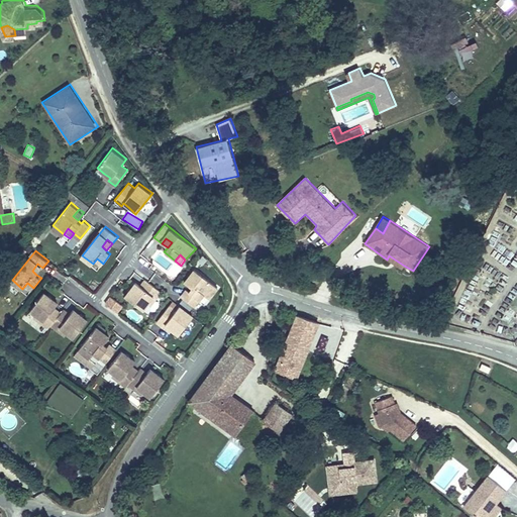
[(404,266),(389,255),(387,260),(402,270),(404,266)]
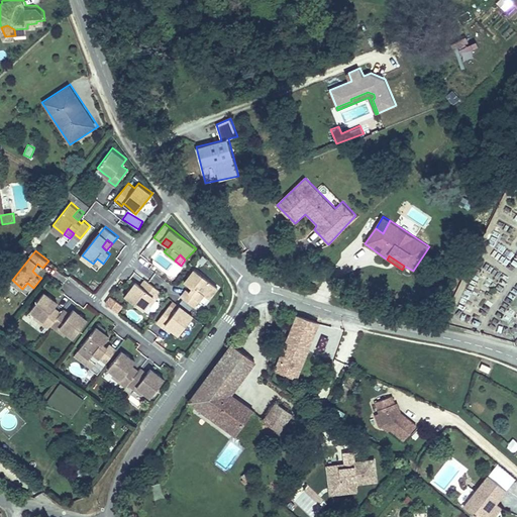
[(98,269),(103,264),(97,259),(93,264),(98,269)]
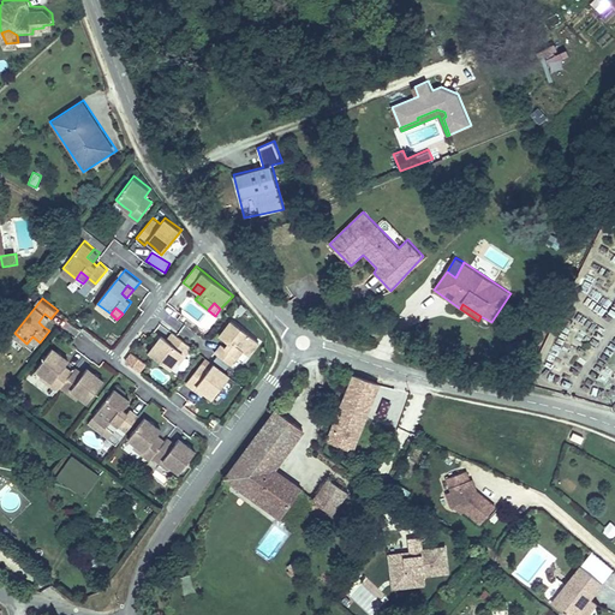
[(39,322),(43,327),(51,318),(45,314),(39,322)]
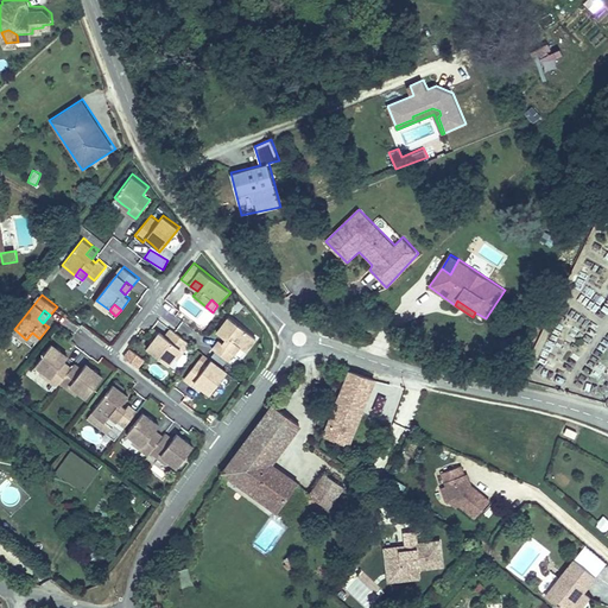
[(258,339),(228,315),(221,324),(229,331),(225,337),(221,342),(217,340),(211,348),(228,361),(235,353),(240,347),(247,352),(258,339)]
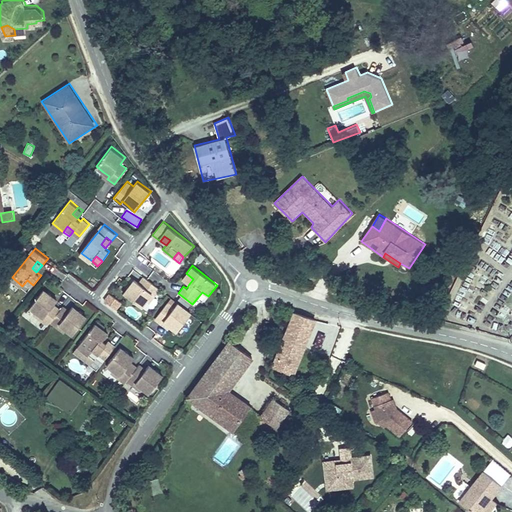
[(193,279),(186,273),(182,278),(189,284),(193,279)]
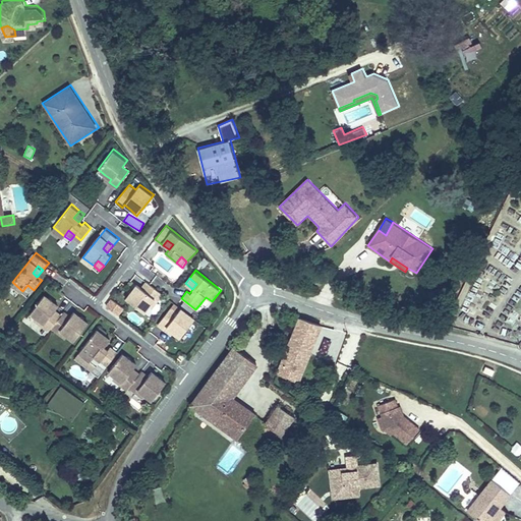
[(136,283),(124,297),(146,313),(157,298),(136,283)]
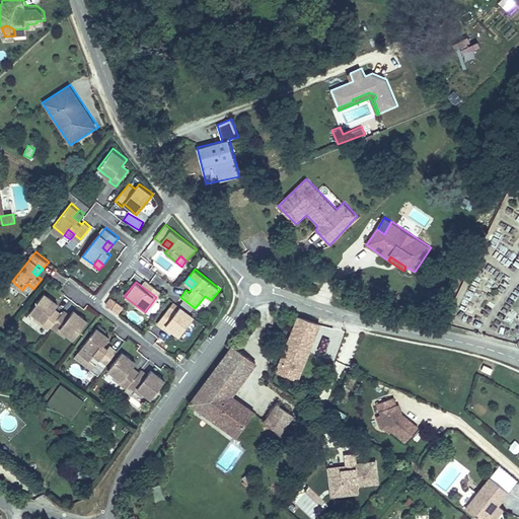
[(28,295),(33,289),(27,284),(22,290),(28,295)]
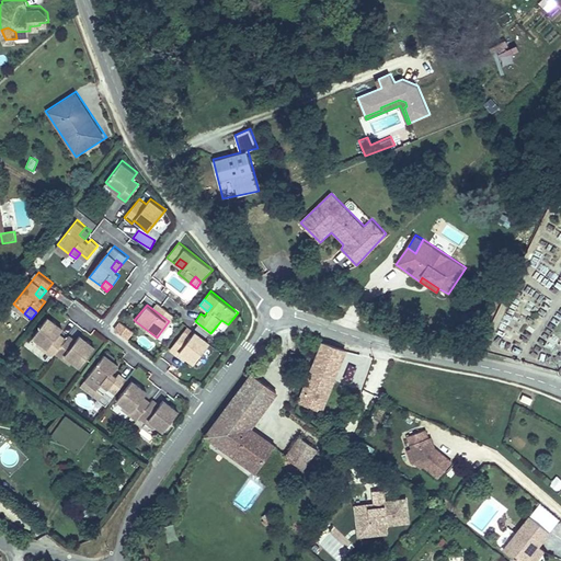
[(55,353),(66,339),(59,334),(65,328),(48,315),(33,335),(39,342),(47,347),(44,350),(53,356),(55,353)]
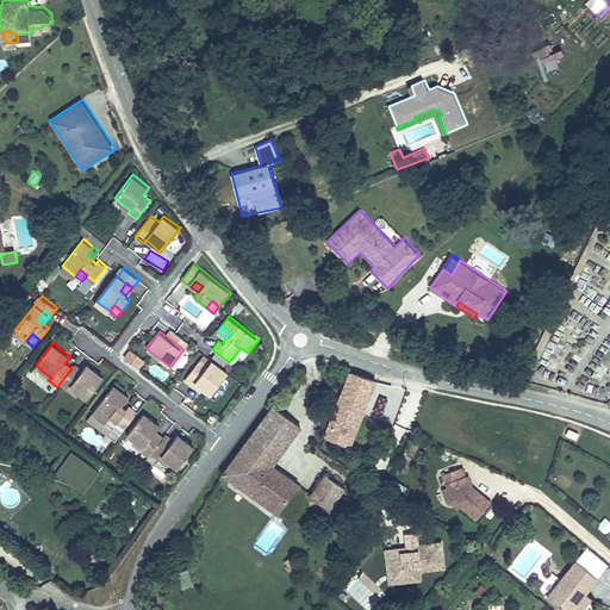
[(145,360),(129,348),(122,358),(138,369),(145,360)]
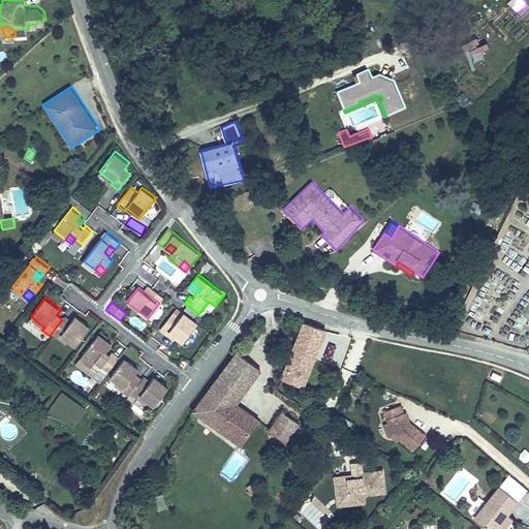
[(210,312),(215,306),(209,302),(205,307),(210,312)]
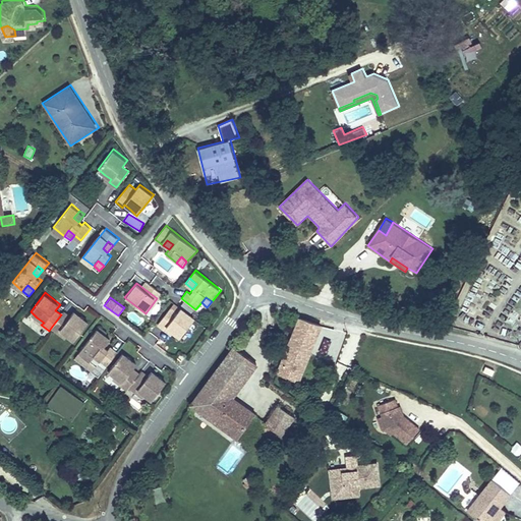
[(166,326),(172,331),(180,337),(196,317),(182,306),(180,308),(174,303),(158,324),(164,329),(166,326)]
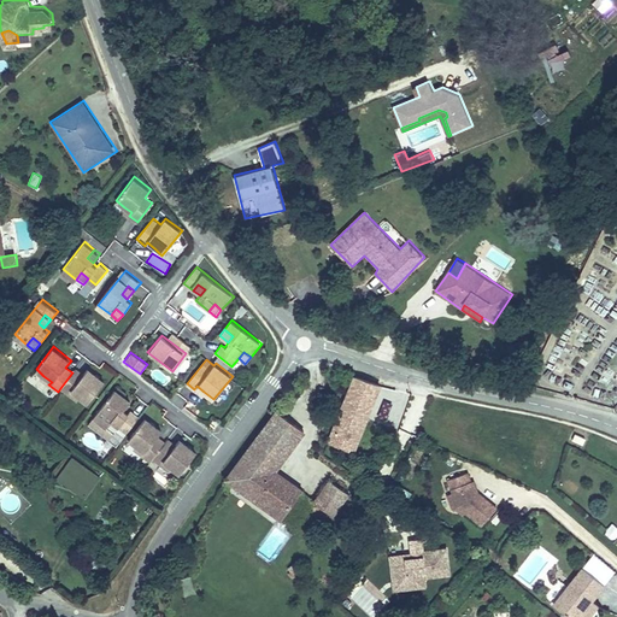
[(83,374),(76,368),(72,372),(60,388),(69,395),(72,392),(80,398),(87,404),(106,380),(89,368),(83,374)]
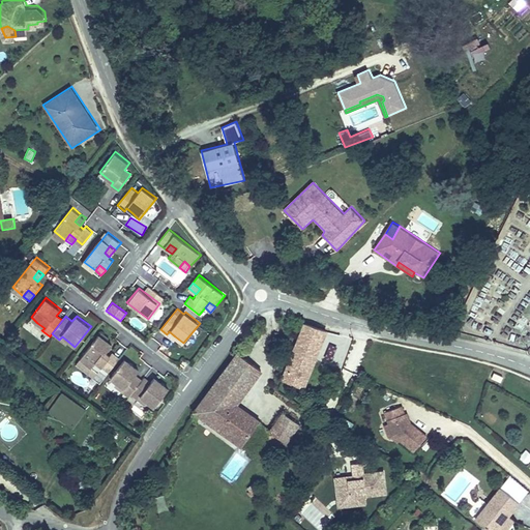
[(329,330),(302,321),(280,380),(305,389),(329,330)]
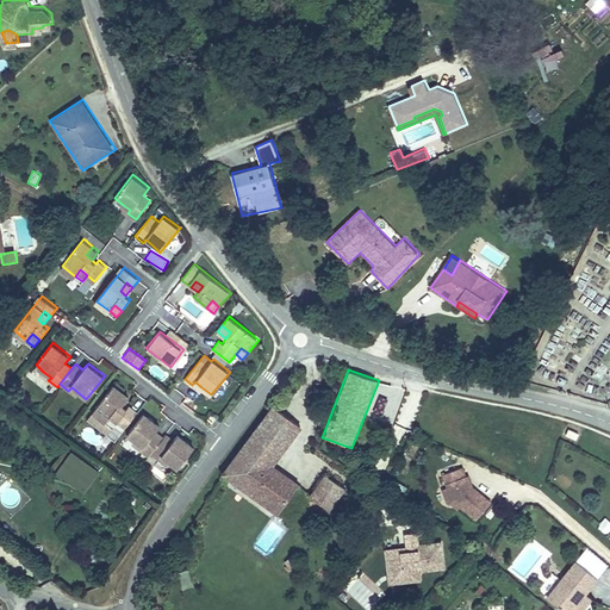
[(128,427),(139,412),(131,405),(129,409),(124,405),(131,396),(116,384),(94,410),(114,427),(119,421),(128,427)]
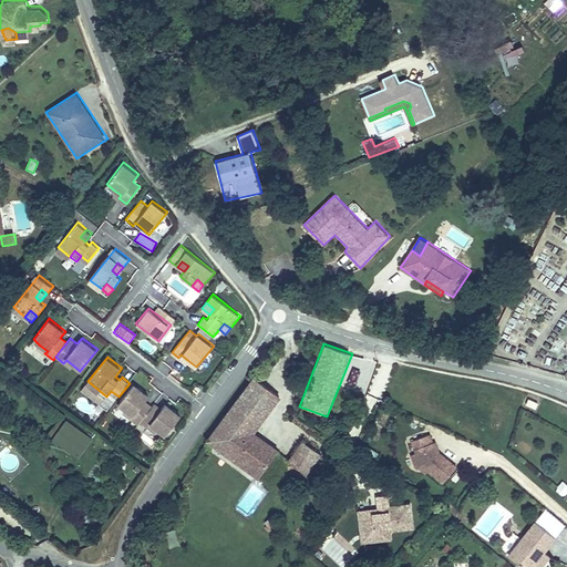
[(280,449),(256,432),(282,397),(253,374),(206,441),(259,477),(280,449)]
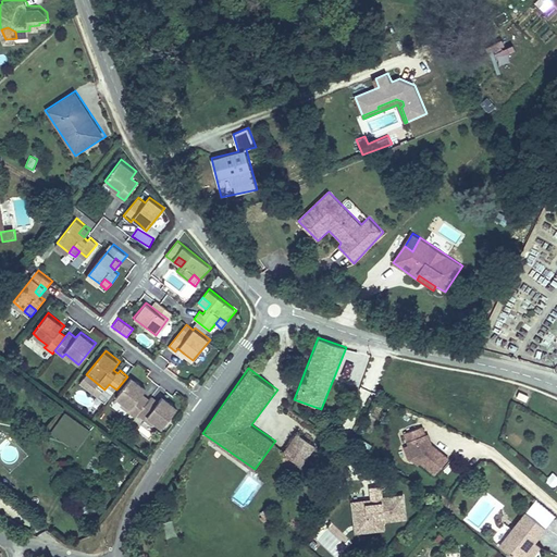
[(137,416),(149,398),(143,394),(148,387),(132,375),(114,397),(122,404),(128,409),(126,412),(135,419),(137,416)]
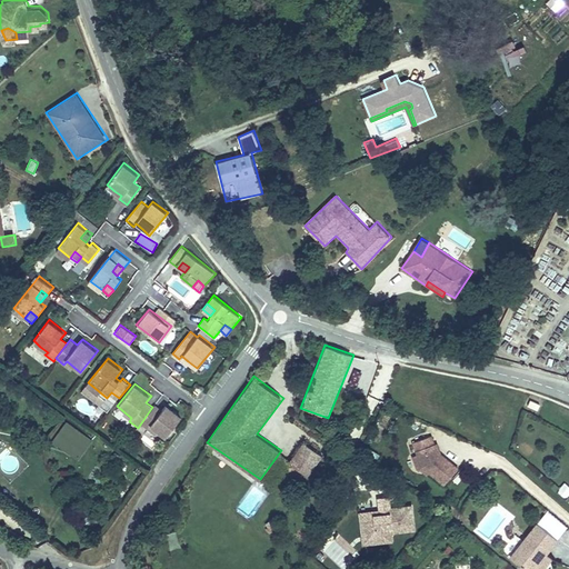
[(162,409),(156,405),(152,407),(140,425),(148,431),(150,428),(158,433),(165,440),(182,416),(167,405),(162,409)]
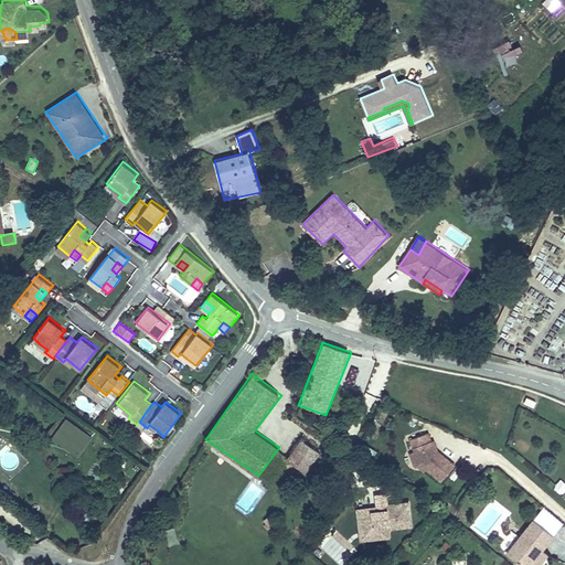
[(52,441),(80,456),(92,433),(63,418),(52,441)]
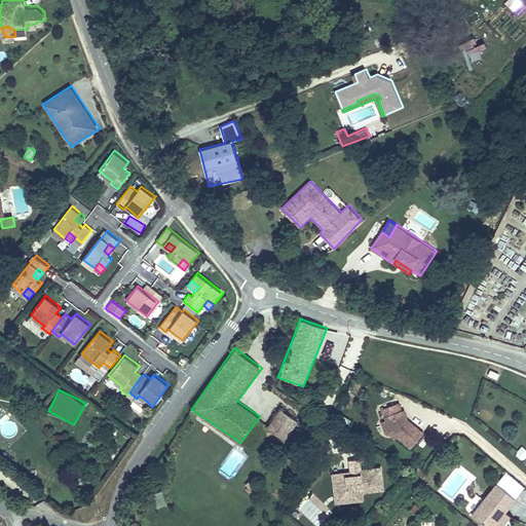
[(410,449),(424,431),(409,419),(405,410),(403,410),(400,402),(380,408),(388,431),(410,449)]
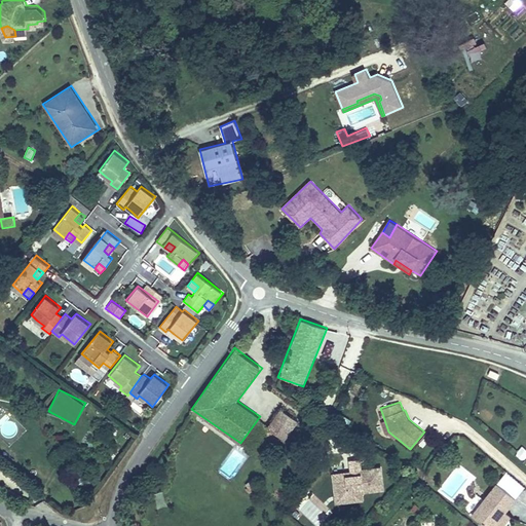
[(286,440),(300,420),(280,408),(267,426),(286,440)]
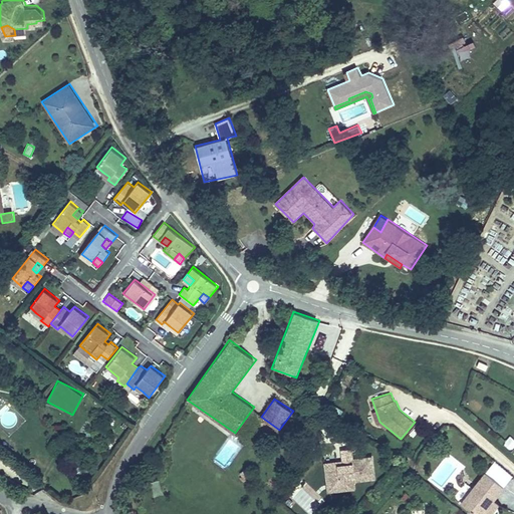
[(503,444),(512,450),(513,447),(513,438),(509,435),(503,444)]
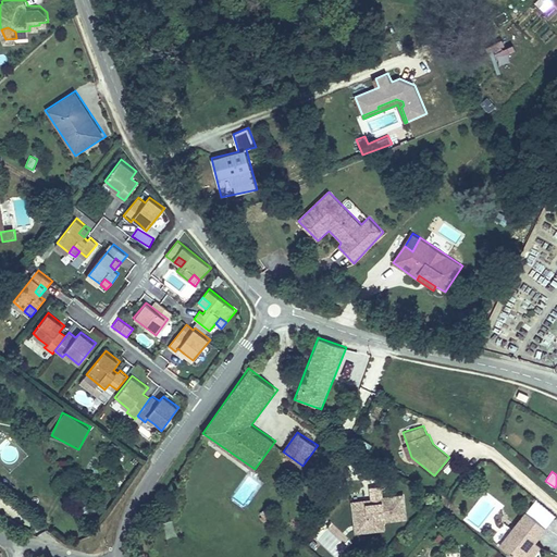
[(350,500),(354,534),(385,531),(385,522),(407,520),(405,493),(383,496),(382,485),(368,486),(370,498),(350,500)]
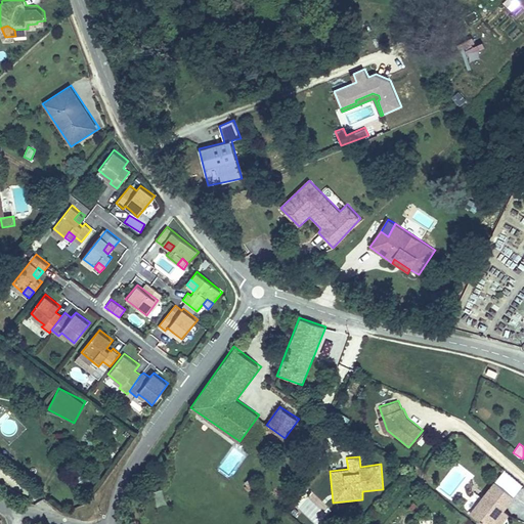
[(489,523),(504,510),(515,496),(495,480),(469,512),(482,523),(489,523)]
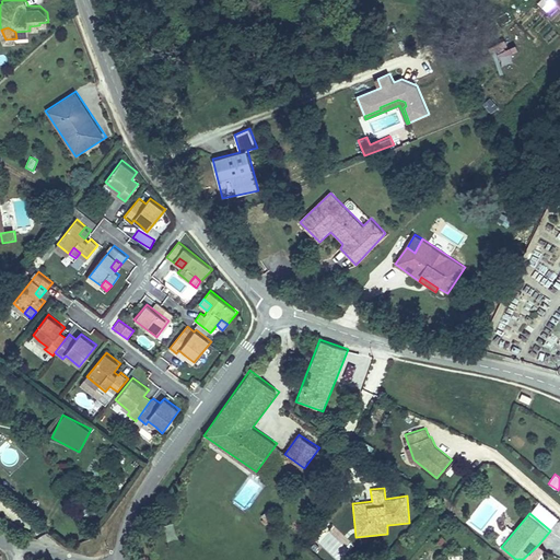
[(537,559),(546,550),(538,545),(523,559),(537,559)]
